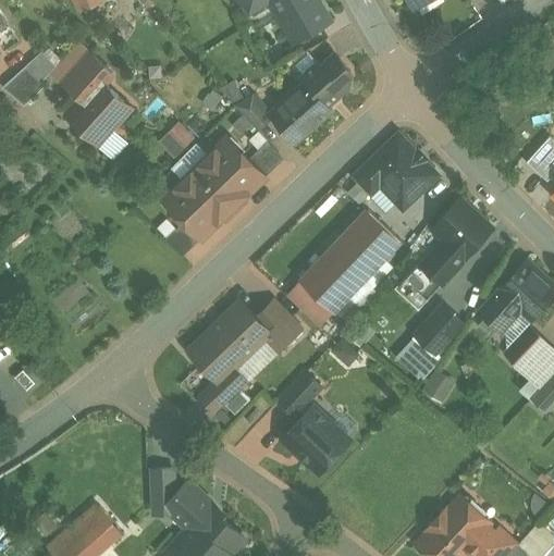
[(73,0),(78,10),(99,0),(73,0)]
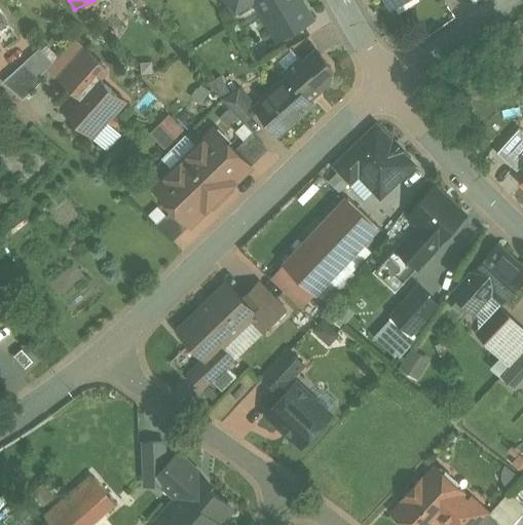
[(228,0),(234,10),(252,0),(270,0),(276,9),(264,16),(277,40),(310,21),(298,0),(228,0)]
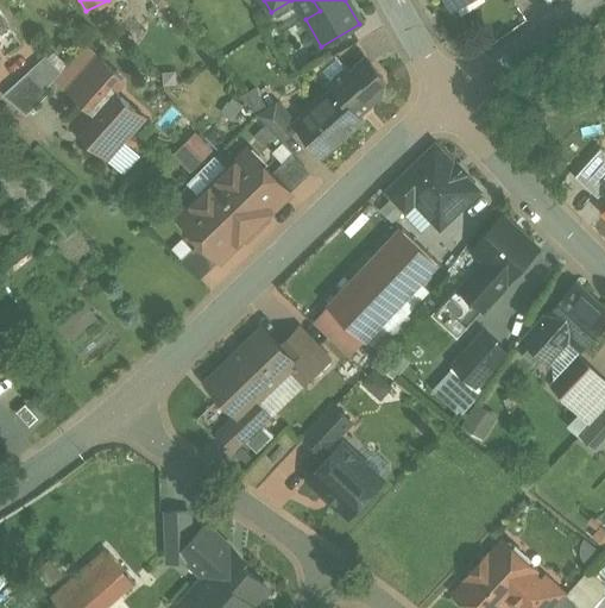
[(0,49),(4,55),(19,44),(6,25),(0,16),(0,49)]
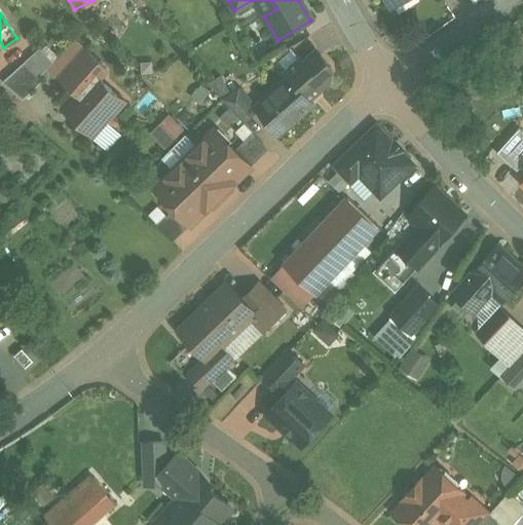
[(105,70),(82,49),(57,77),(76,94),(62,109),(82,126),(109,125),(109,118),(122,103),(97,79),(105,70)]
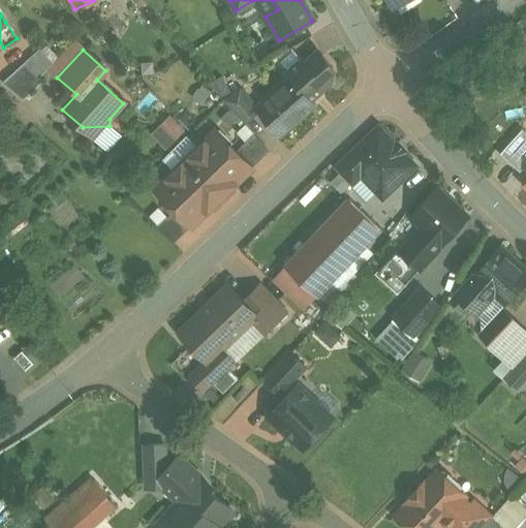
[(316,52),(304,64),(301,60),(286,73),(289,78),(290,78),(310,100),(329,83),(332,69),(316,52)]
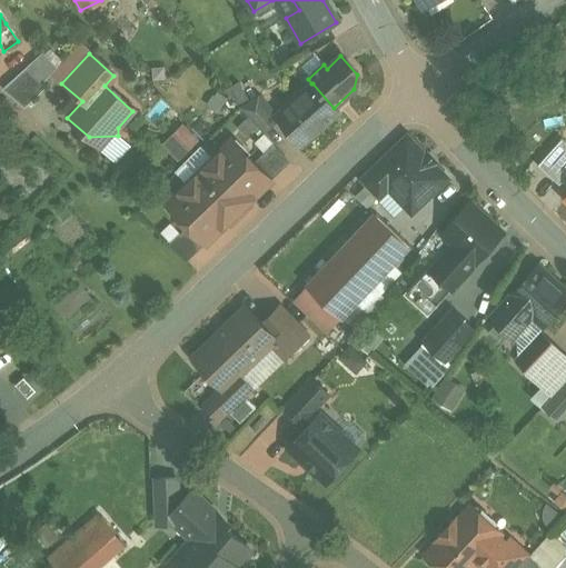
[(25,70),(2,90),(23,107),(42,89),(25,70)]
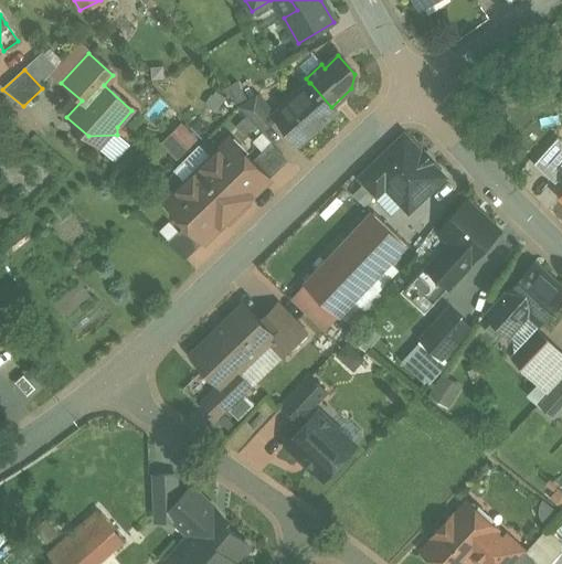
[(309,83),(273,116),(298,146),(336,113),(331,107),(310,83),(309,83)]
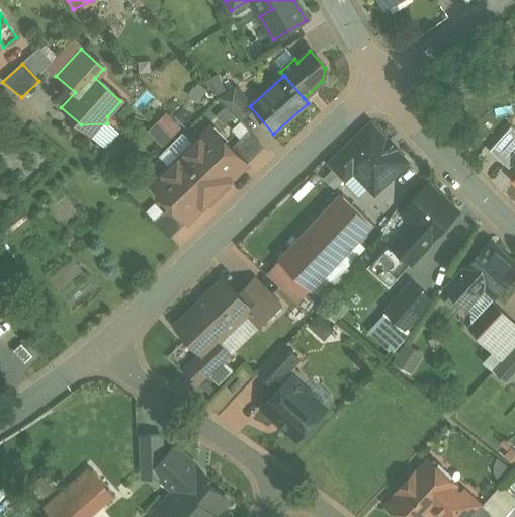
[(248,111),(231,90),(217,98),(238,120),(248,111)]
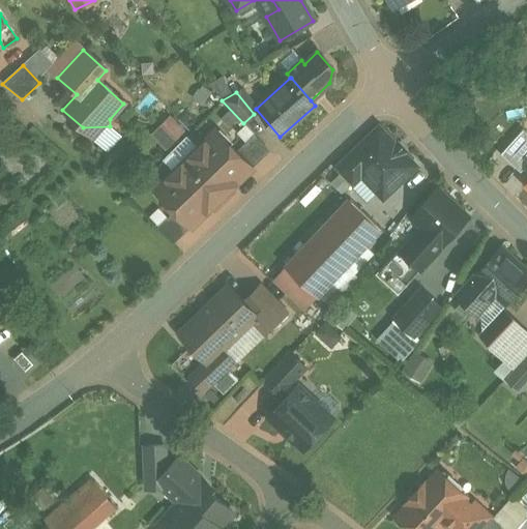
[(150,93),(132,109),(141,120),(159,106),(150,93)]
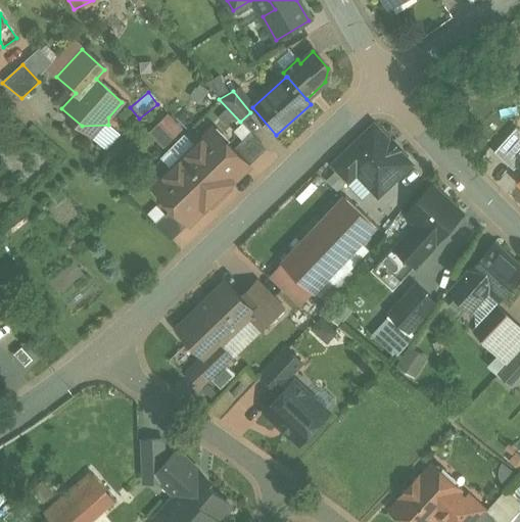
[(168,119),(152,133),(166,146),(180,131),(168,119)]
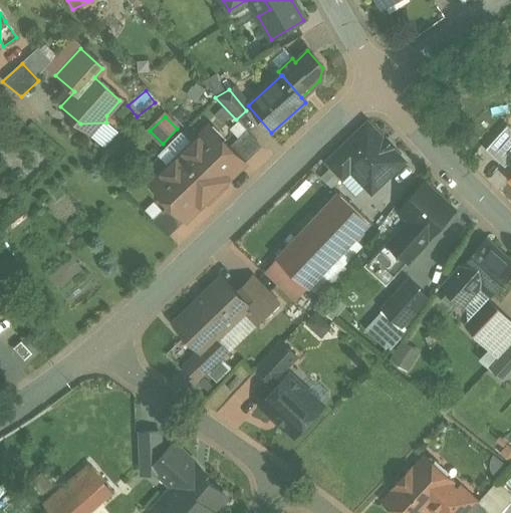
[(237,121),(229,130),(237,139),(246,131),(237,121)]
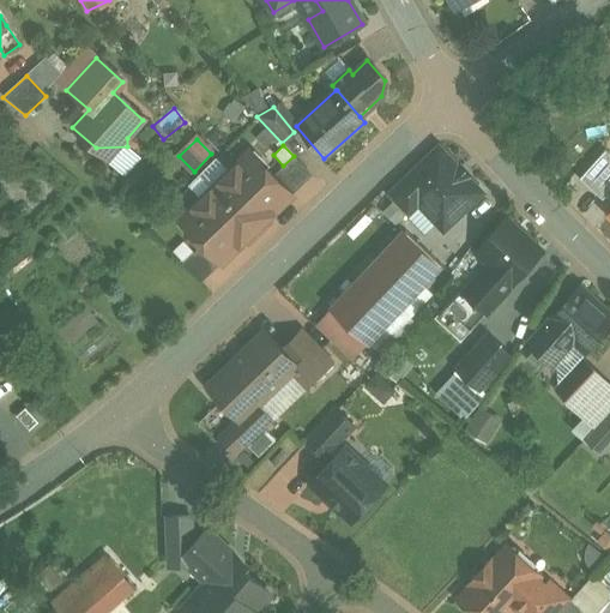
[(434,146),(400,178),(420,198),(439,218),(440,220),(473,187),(434,146)]
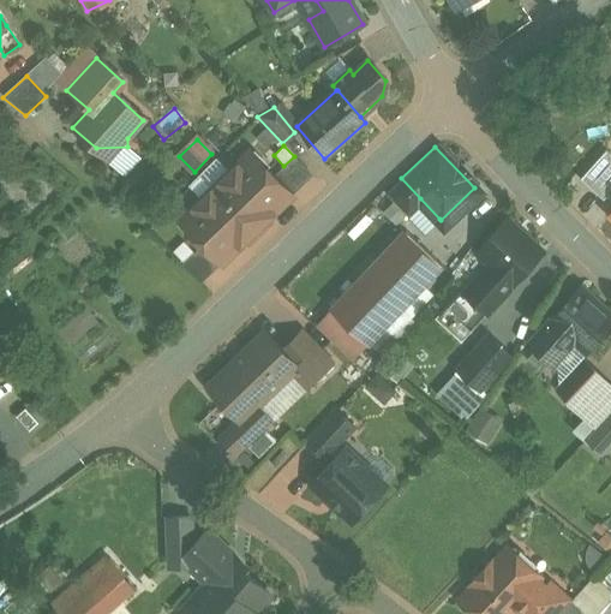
[(250,153),(215,186),(257,232),(268,221),(269,218),(292,196),(273,177),(250,153)]
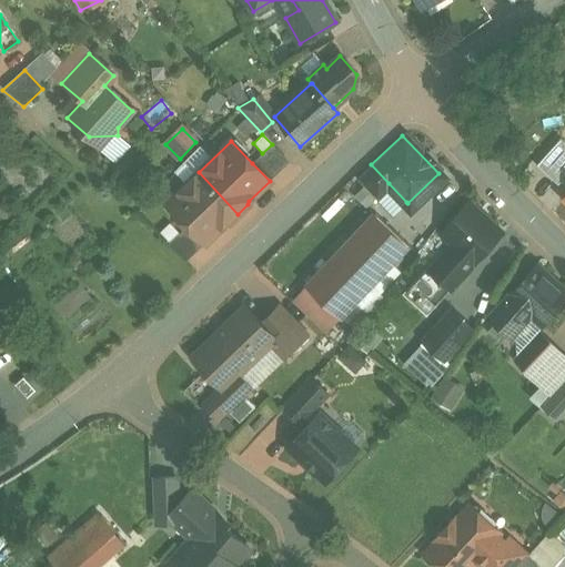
[(272,144),(252,163),(269,181),(289,162),(272,144)]
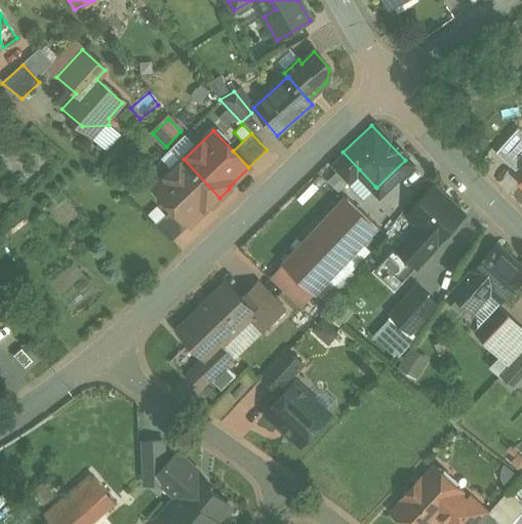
[(343,152),(343,153),(332,163),(348,179),(359,169),(343,152)]
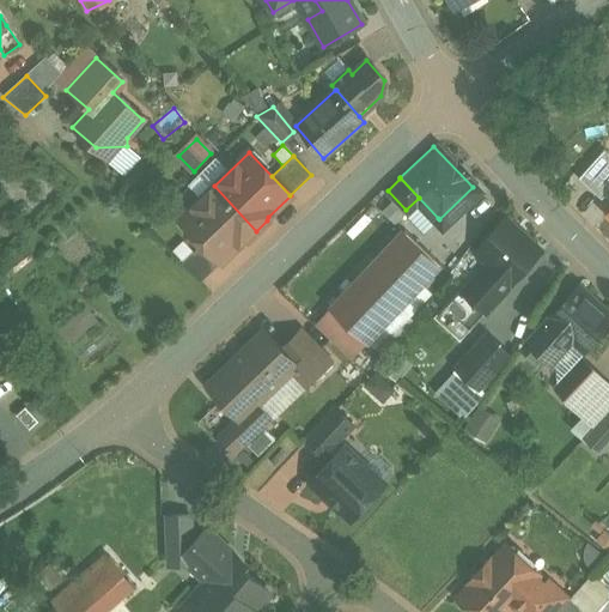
[(256,231),(214,186),(178,220),(201,244),(219,262),(219,264),(243,241),(245,241),(256,231)]
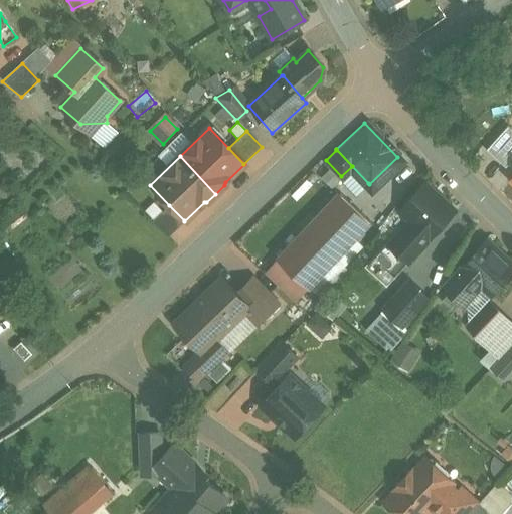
[(341,176),(309,206),(319,216),(277,261),(307,289),(369,222),(348,203),(368,183),(352,166),(341,176)]
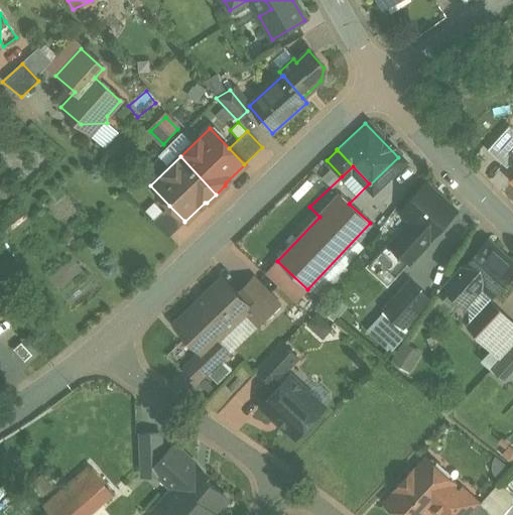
[(456,213),(424,183),(399,212),(415,227),(429,240),(430,241),(456,213)]
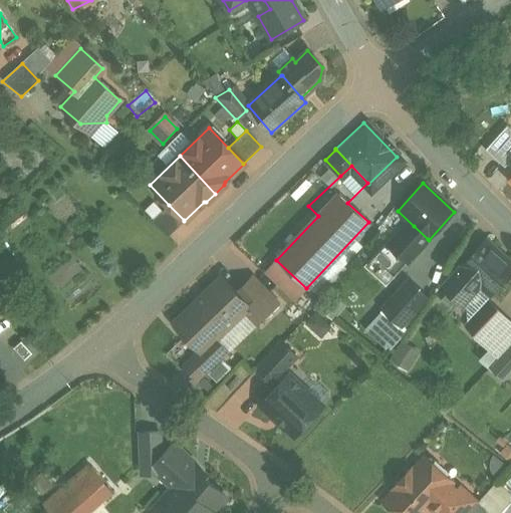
[(153,202),(144,211),(153,219),(161,211),(153,202)]
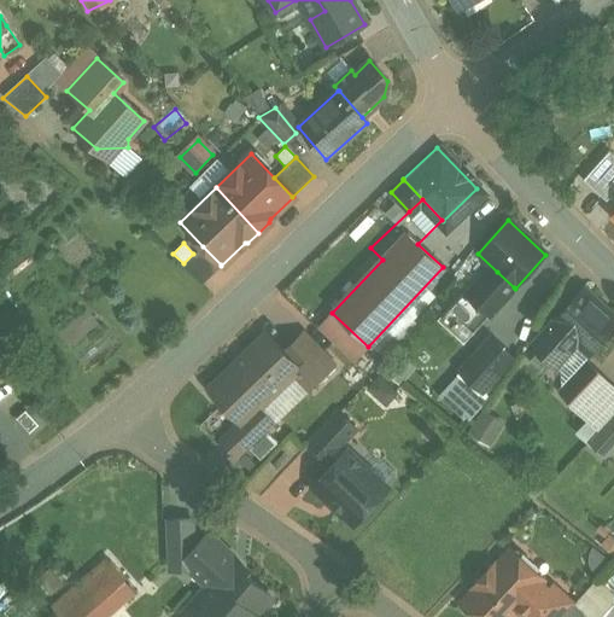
[(203,246),(182,266),(200,285),(221,265),(203,246)]
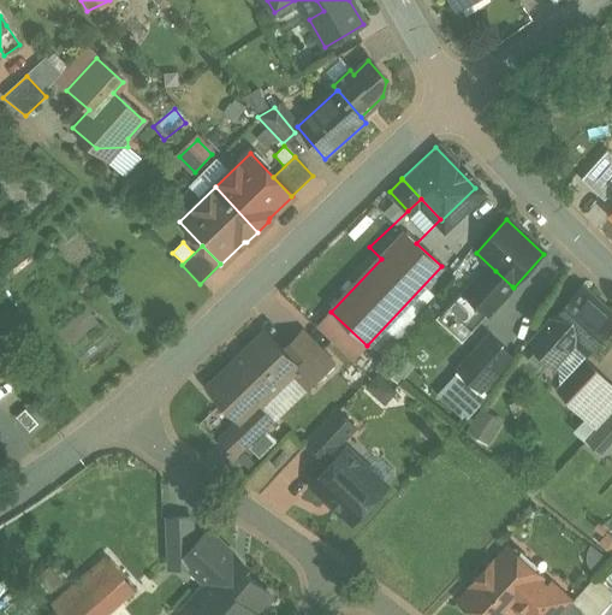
[(483,275),(465,294),(487,314),(512,287),(495,271),(488,279),(483,275)]
